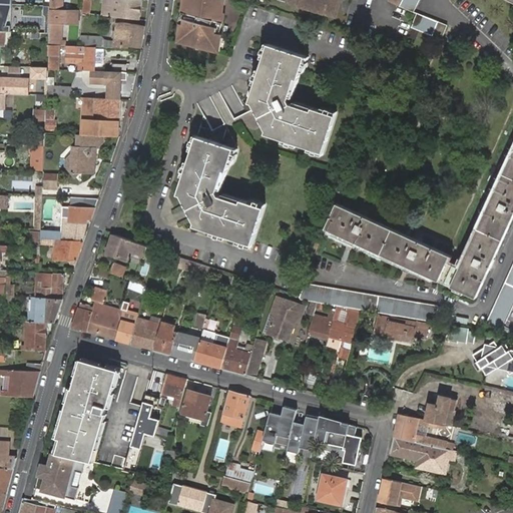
[(50,0),(50,6),(50,21),(61,21),(68,22),(68,11),(62,11),(62,0),(50,0)]
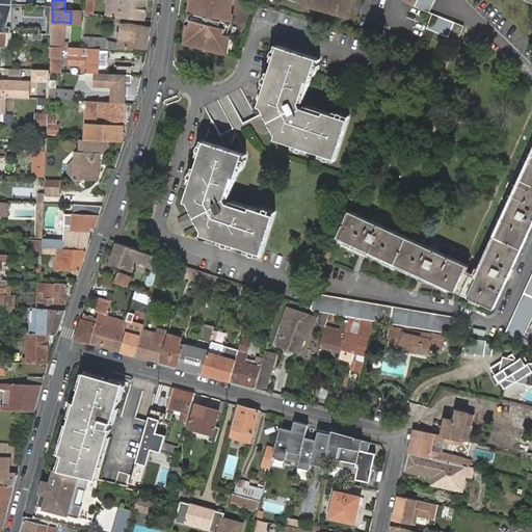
[(85,0),(84,9),(92,10),(94,0),(85,0)]
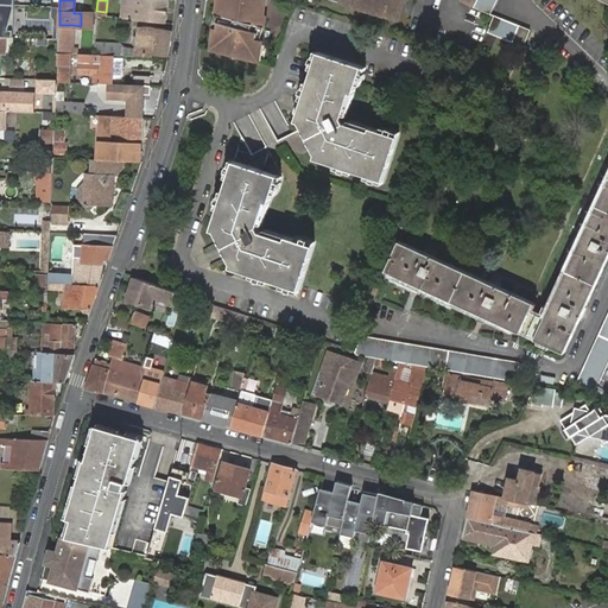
[(140,20),(143,0),(122,0),(121,18),(134,19),(140,20)]
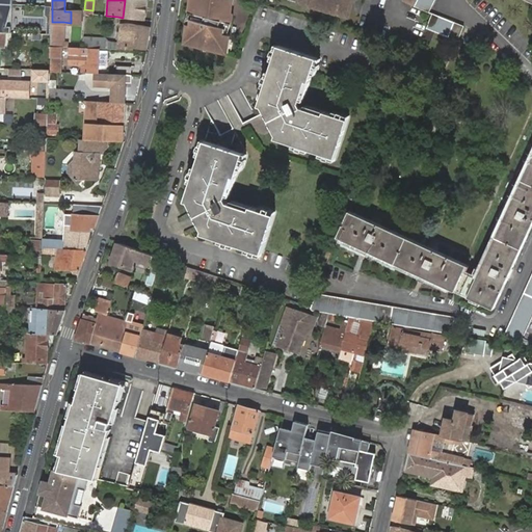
[(144,20),(147,0),(125,0),(123,18),(144,20)]
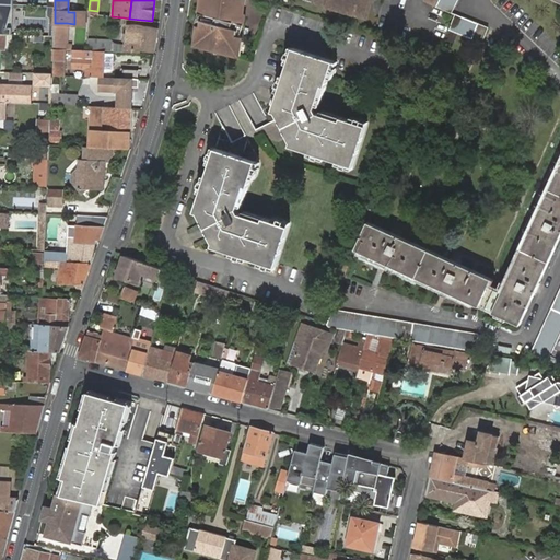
[(303,0),(365,18),(370,0),(303,0)]
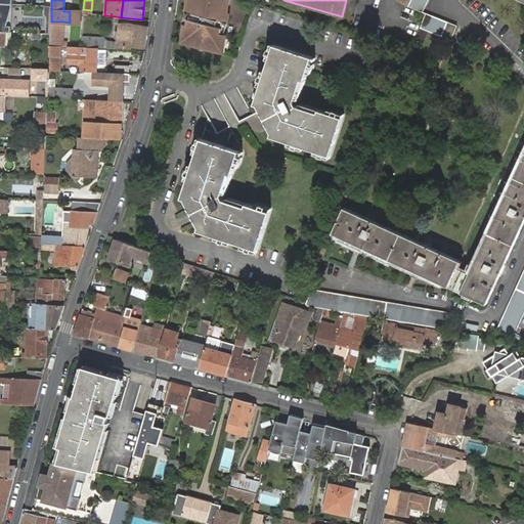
[(410,0),(408,6),(423,12),(428,0),(410,0)]
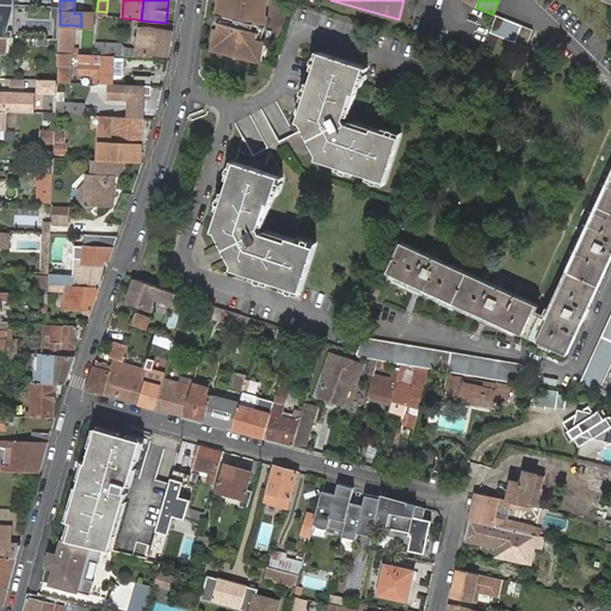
[(218,2),(213,49),(261,61),(264,39),(263,39),(265,14),(218,2)]
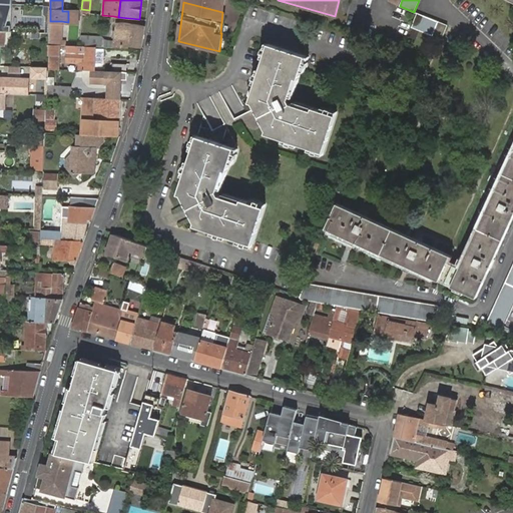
[(0,3),(0,31),(11,32),(12,4),(0,3)]
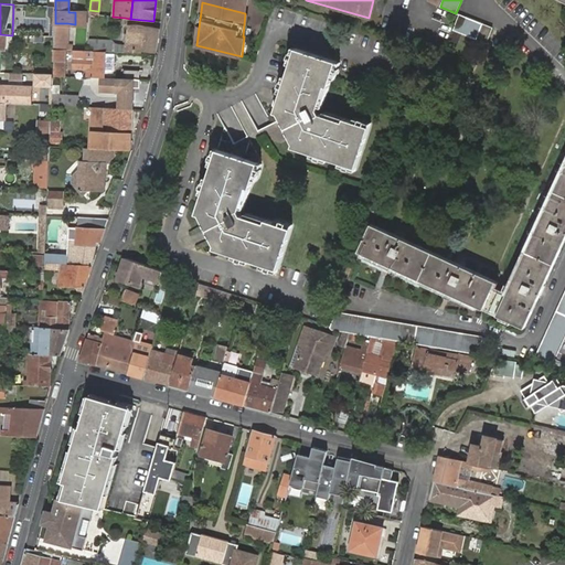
[(87,13),(75,12),(75,24),(87,24),(87,13)]
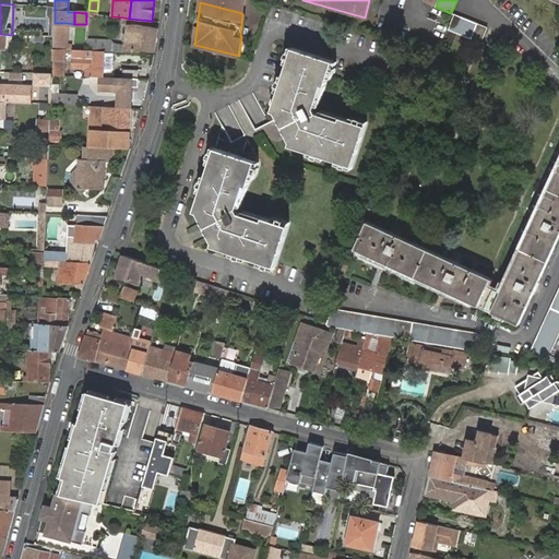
[(449,30),(472,38),(478,23),(455,14),(449,30)]
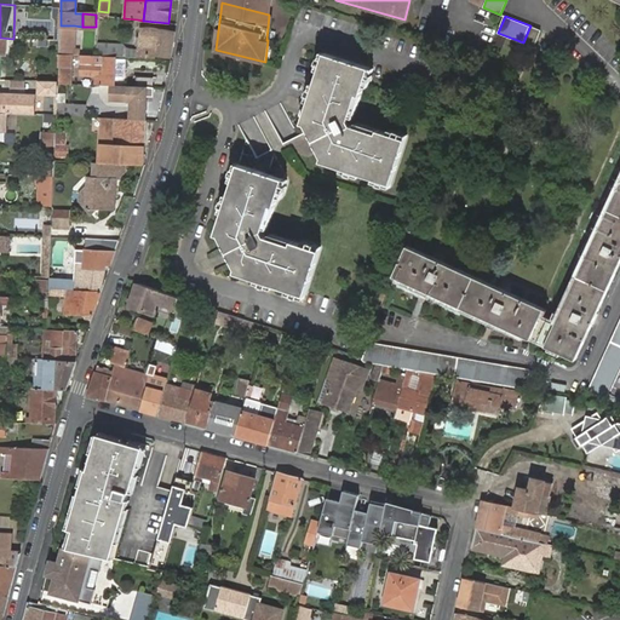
[(74,41),(74,26),(61,26),(59,40),(74,41)]
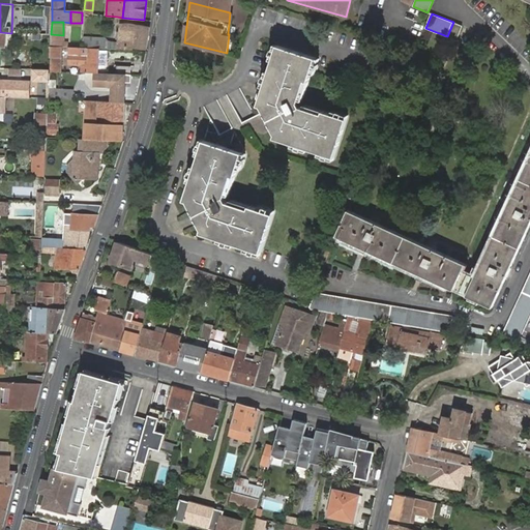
[(457,40),(462,26),(453,22),(447,36),(457,40)]
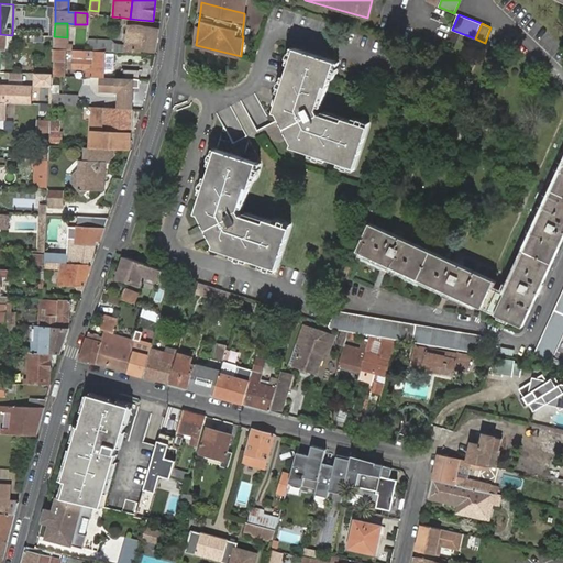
[(112,41),(98,40),(98,52),(105,52),(133,52),(141,53),(141,51),(156,53),(159,29),(129,25),(125,45),(116,44),(112,41)]
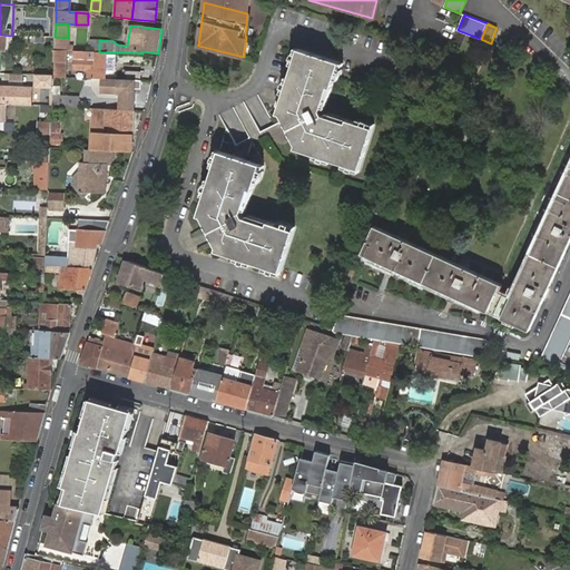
[(68,38),(55,37),(55,45),(55,50),(67,50),(67,45),(68,38)]
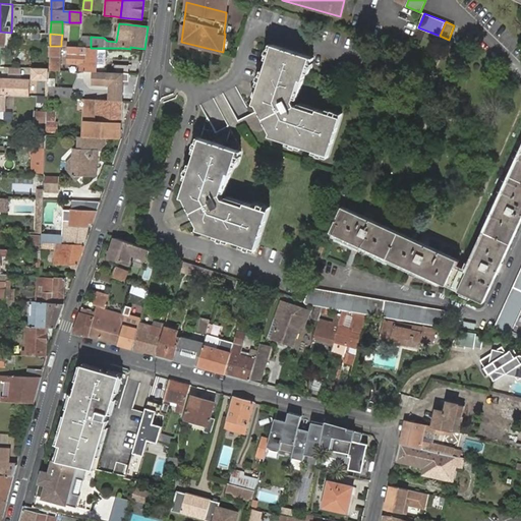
[(91,37),(82,37),(81,43),(81,47),(91,48),(91,37)]
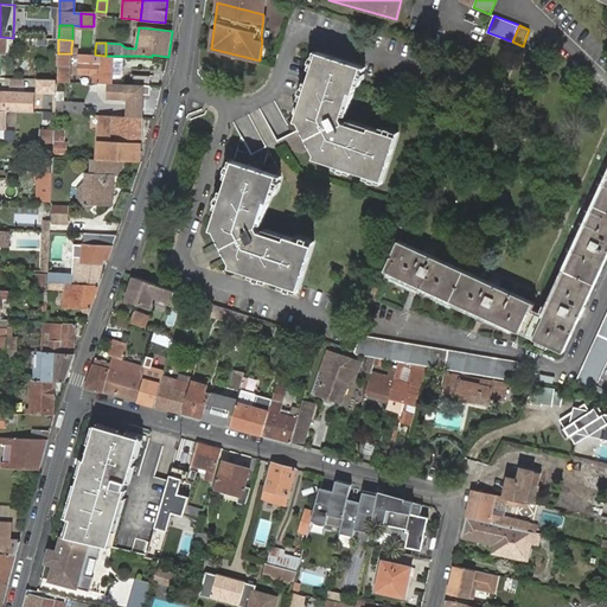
[(363,65),(318,51),(312,69),(308,82),(302,100),(296,120),(300,122),(317,154),(314,158),(336,165),(353,170),(366,174),(384,180),(398,135),(381,129),(371,126),(370,129),(347,122),(345,121),(344,120),(343,117),(343,114),(350,93),(353,94),(357,83),(363,65)]
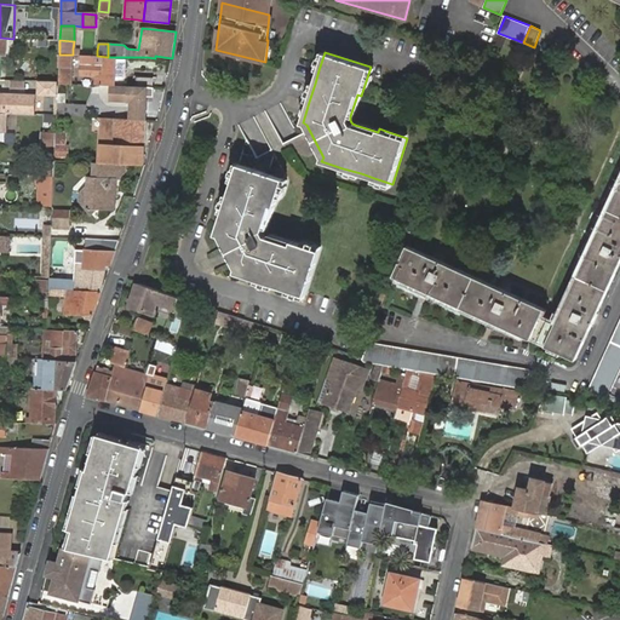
[(72,85),(73,55),(59,55),(59,81),(59,84),(72,85)]
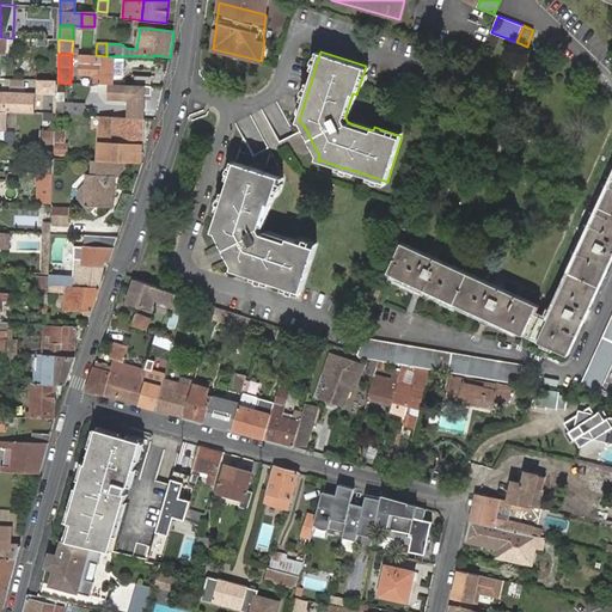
[(106,56),(96,55),(81,55),(80,54),(80,74),(96,75),(95,84),(112,84),(112,78),(121,78),(123,75),(124,59),(114,57),(114,56),(106,56)]
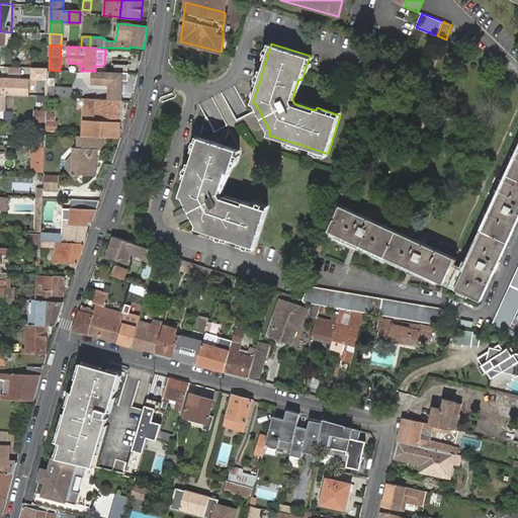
[(50,70),(50,68),(33,67),(33,78),(49,79),(49,78),(50,70)]
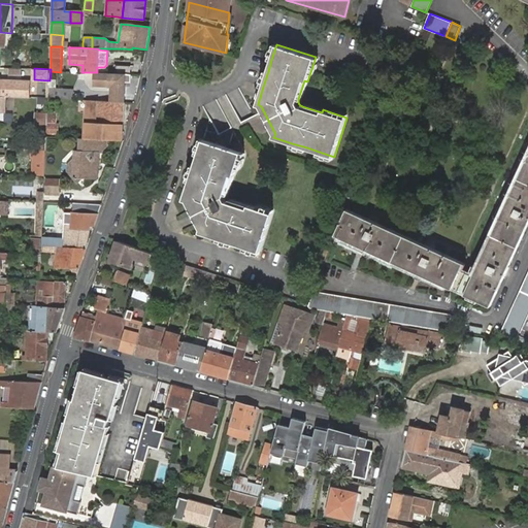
[(104,86),(113,86),(125,86),(125,74),(86,74),(86,85),(104,86)]
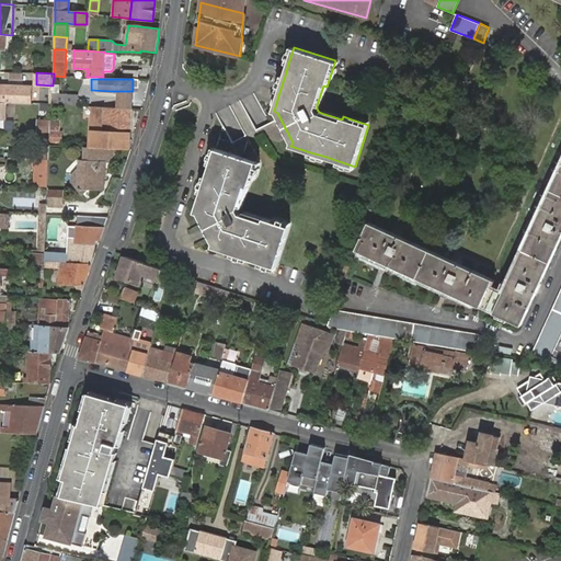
[(60,84),(53,84),(53,86),(53,94),(53,104),(78,105),(79,95),(60,94),(60,84)]
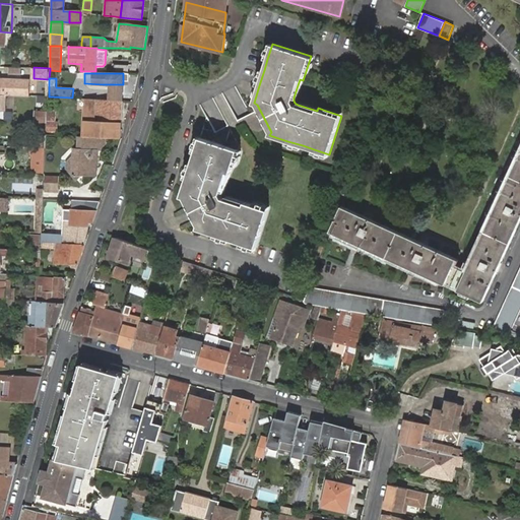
[(0,94),(8,95),(28,95),(28,93),(29,80),(0,79),(0,94)]
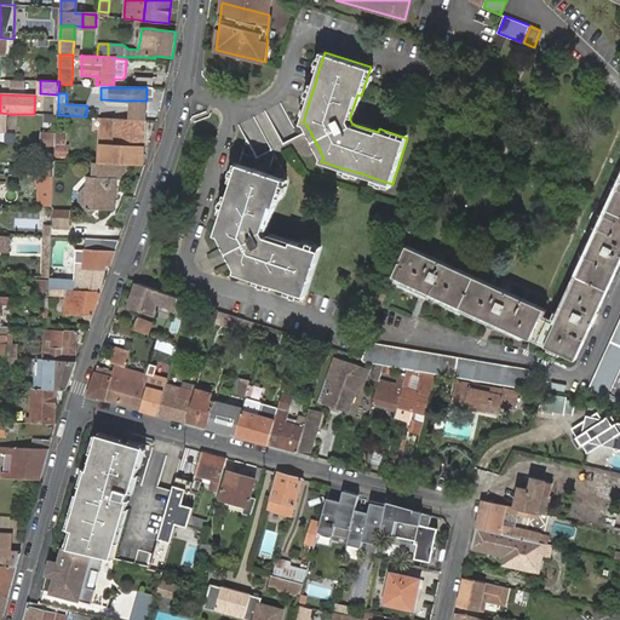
[(354,118),(361,96),(357,95),(350,116),(354,118)]
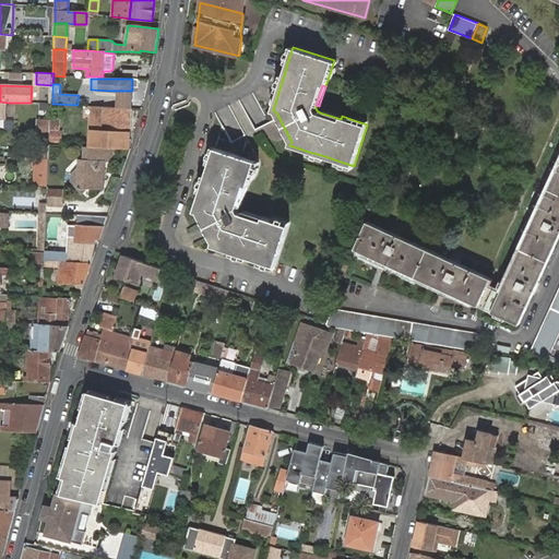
[(131,131),(132,108),(105,107),(93,106),(91,146),(110,147),(115,147),(130,149),(131,131)]
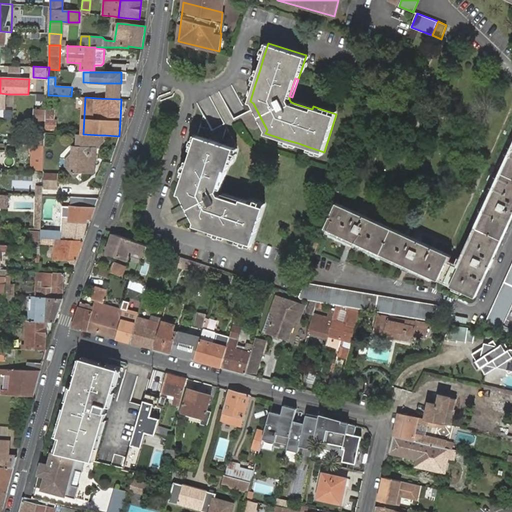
[(294,101),(293,103),(312,109),(313,106),(294,101)]
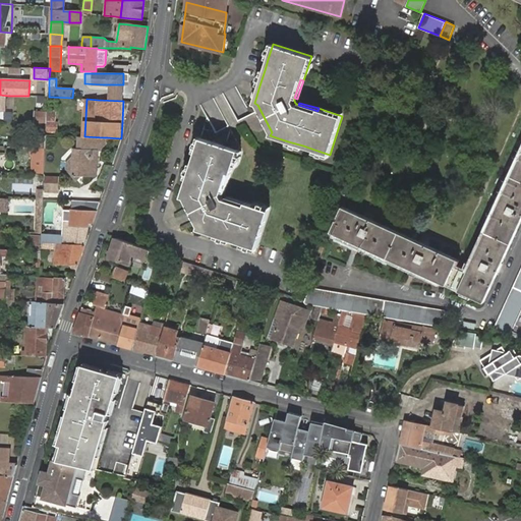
[(328,108),(327,111),(342,116),(343,113),(328,108)]
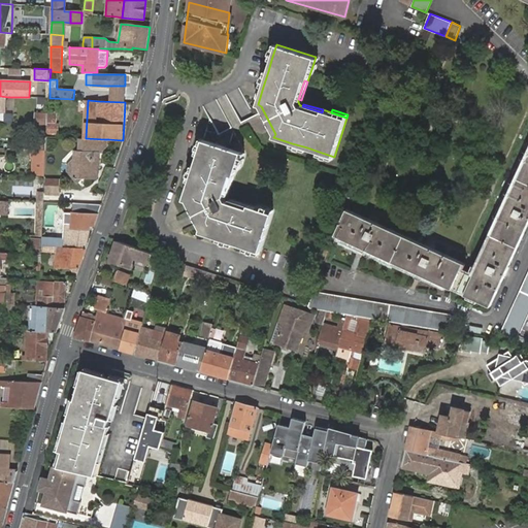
[(57,111),(48,111),(47,113),(47,122),(56,123),(57,111)]
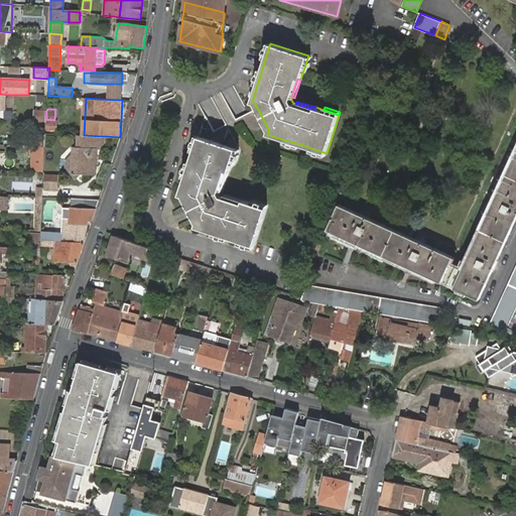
[(35,119),(46,120),(46,119),(46,111),(35,110),(35,119)]
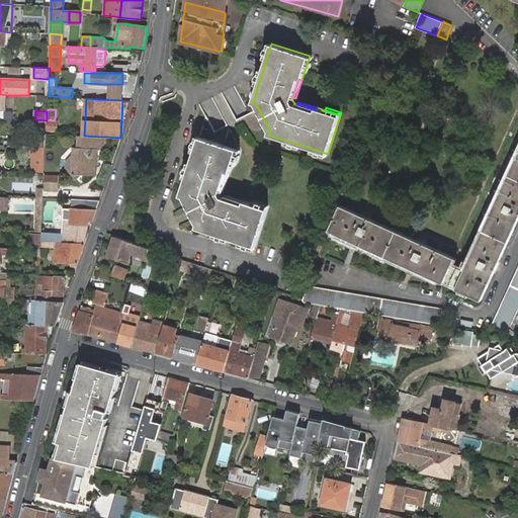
[(31,147),(46,147),(46,136),(31,135),(31,147)]
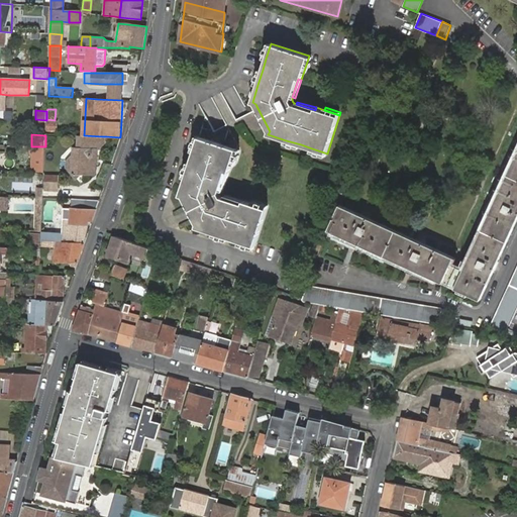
[(237,149),(199,136),(194,151),(191,163),(186,178),(180,196),(184,197),(197,224),(197,228),(213,233),(228,238),(239,241),(254,246),(268,209),(252,204),(243,201),(243,203),(225,198),(221,197),(220,193),(220,190),(226,172),(229,173),(232,164),(237,149)]
